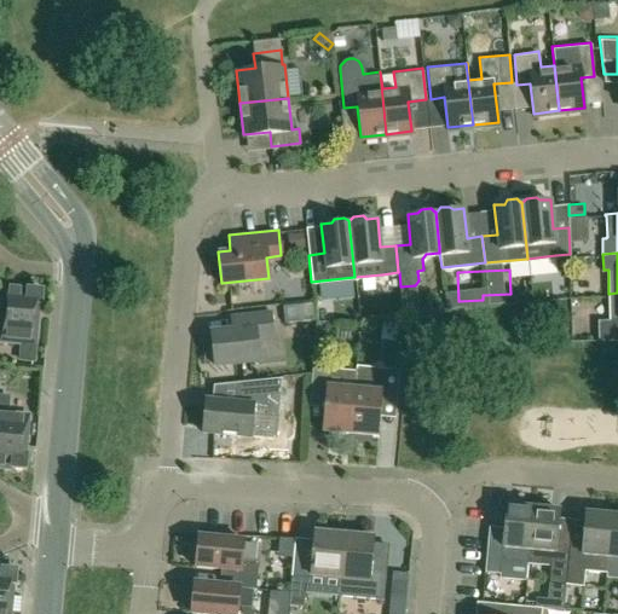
[(40,302),(41,288),(6,284),(1,339),(21,340),(19,357),(32,358),(36,302),(40,302)]
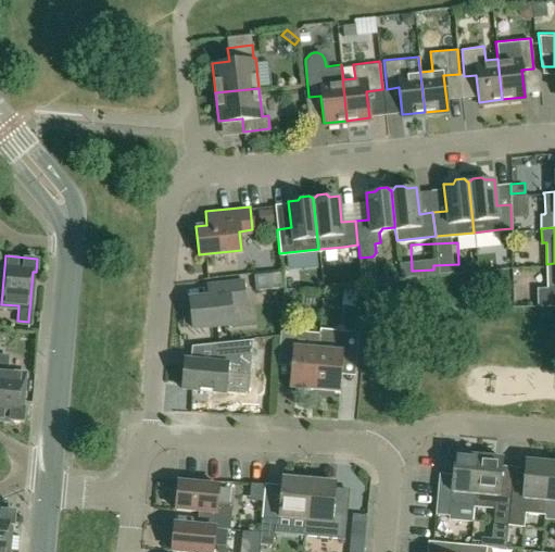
[(554,263),(546,264),(547,287),(537,287),(537,305),(554,304),(554,263)]
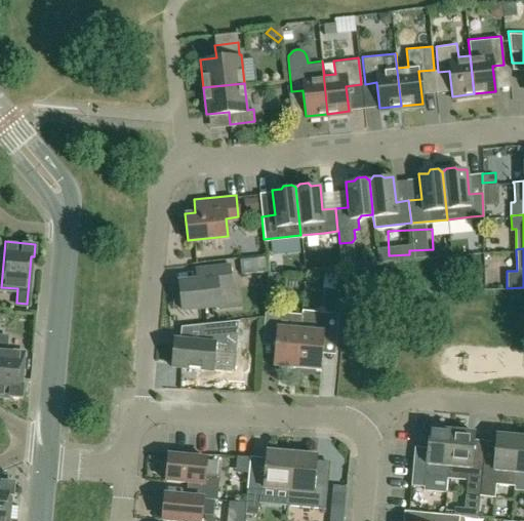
[(195,266),(196,279),(178,281),(182,308),(219,304),(217,286),(232,285),(229,262),(195,266)]
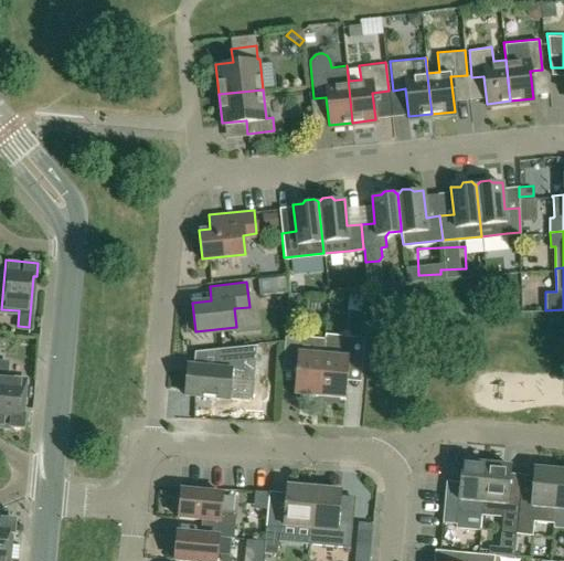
[(319,394),(322,353),(297,350),(300,325),(286,323),(284,345),(297,346),(293,392),(319,394)]
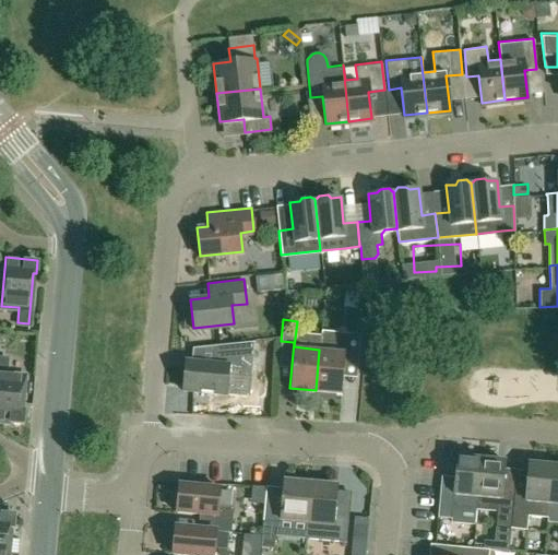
[(319,350),(316,390),(341,392),(345,352),(358,354),(360,332),(346,330),(345,341),(335,340),(334,351),(319,350)]
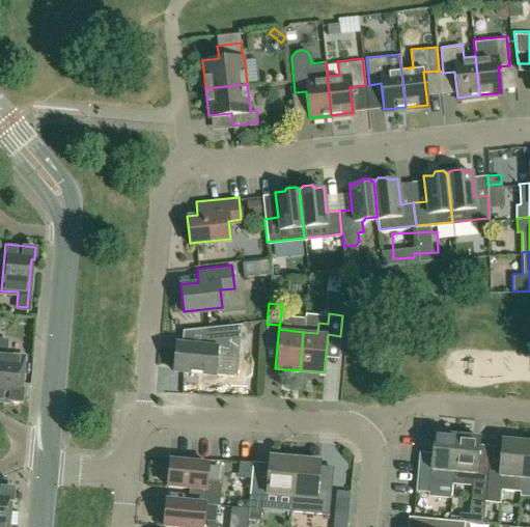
[(242,323),(229,324),(203,326),(201,343),(175,341),(173,368),(215,372),(216,355),(239,357),(242,323)]
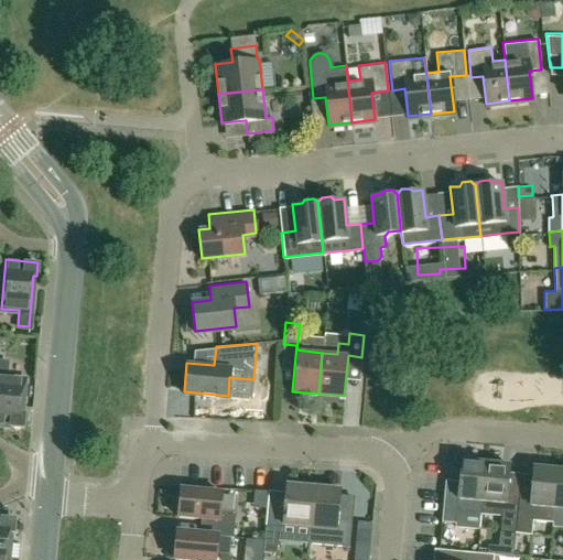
[(0,423),(23,426),(24,412),(21,412),(24,376),(6,375),(7,359),(0,358),(0,423)]
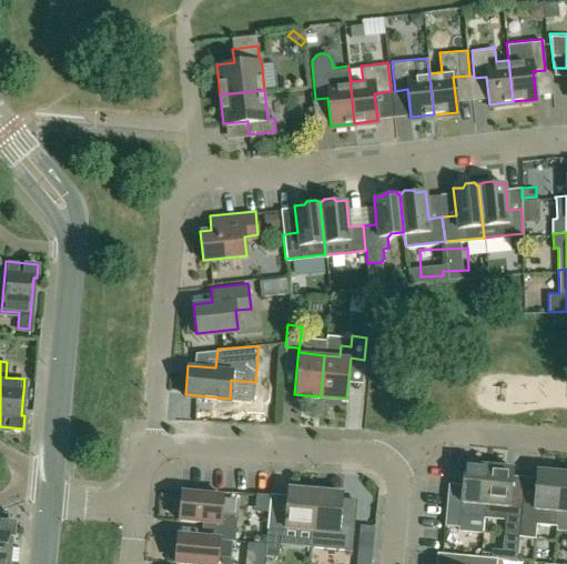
[(488,464),(464,462),(459,505),(446,504),(444,524),(458,525),(458,529),(483,531),(484,515),(488,464)]
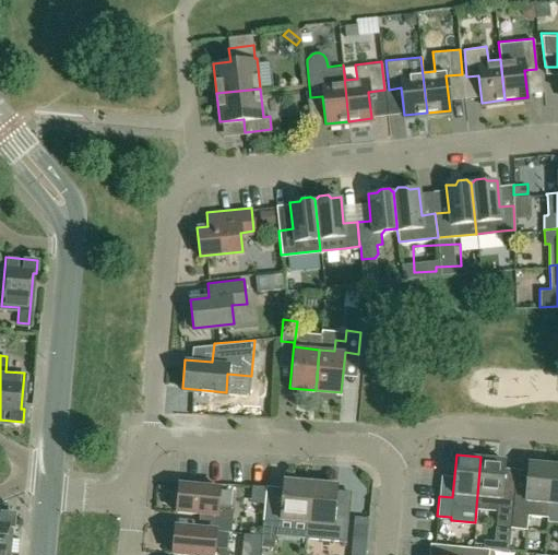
[(505,459),(481,457),(476,507),(496,509),(495,524),(510,527),(513,492),(501,491),(505,459)]
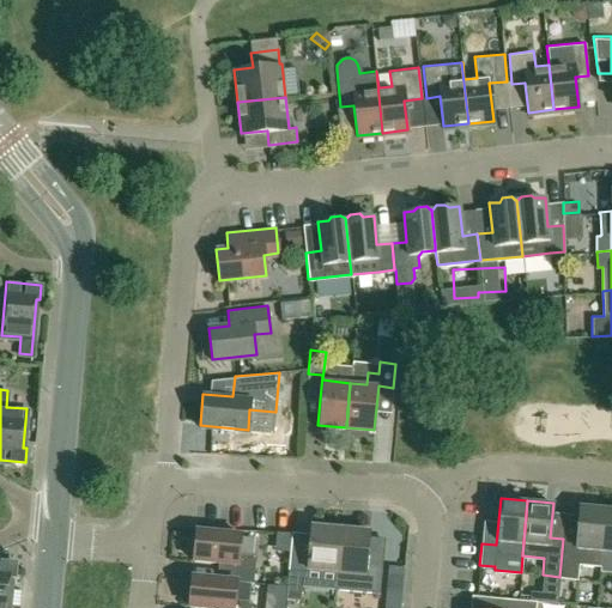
[(576,540),(563,539),(559,577),(577,578),(579,563),(600,565),(599,570),(600,570),(605,508),(579,505),(576,540)]
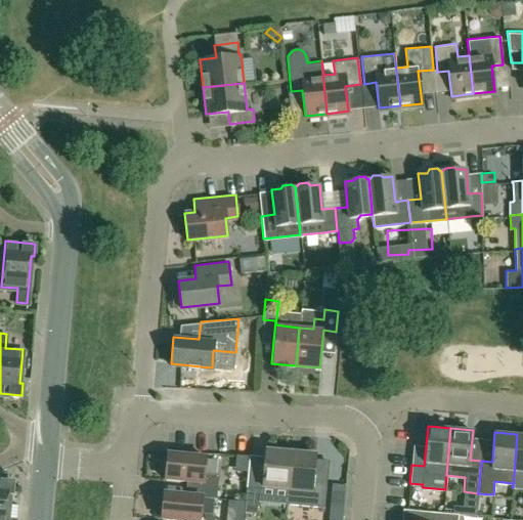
[(522,434),(517,434),(513,487),(522,487),(522,434)]
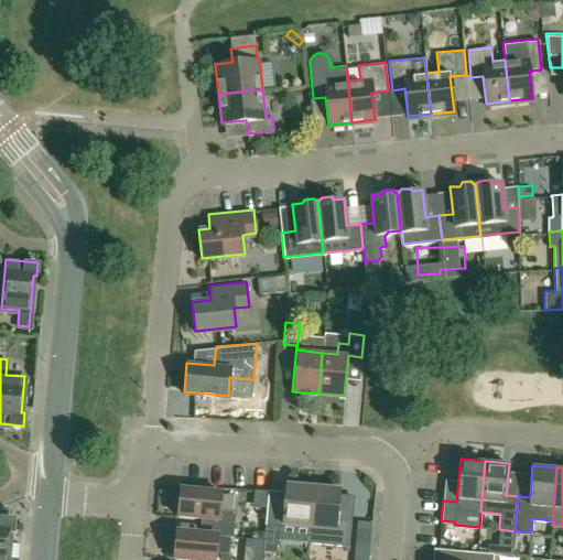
[(282,523),(309,525),(313,486),(287,483),(282,523)]
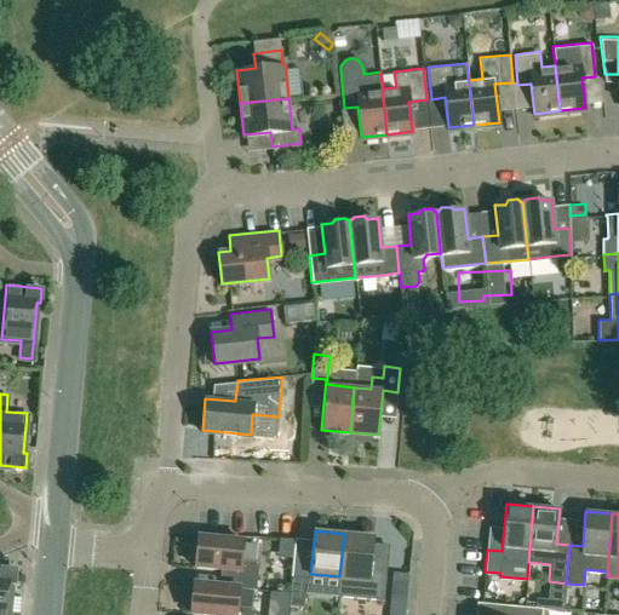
[(372,536),(344,534),(339,576),(338,595),(384,598),(387,569),(370,568),(372,536)]
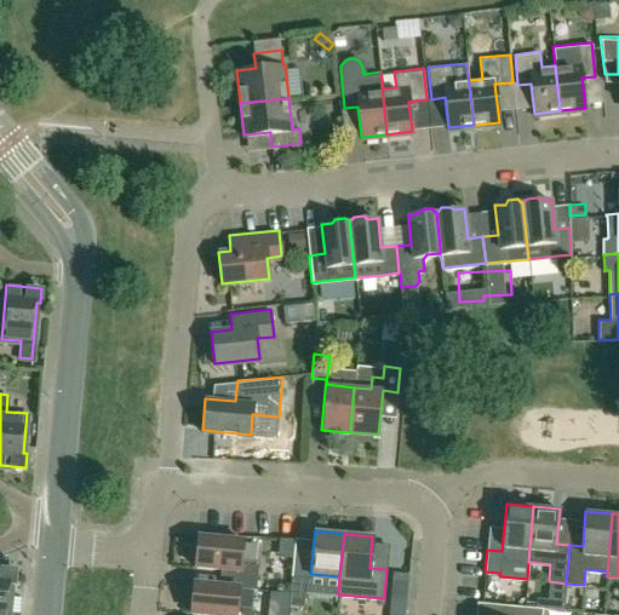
[(228,568),(227,585),(239,586),(256,588),(258,559),(241,557),(244,539),(198,535),(195,564),(228,568)]
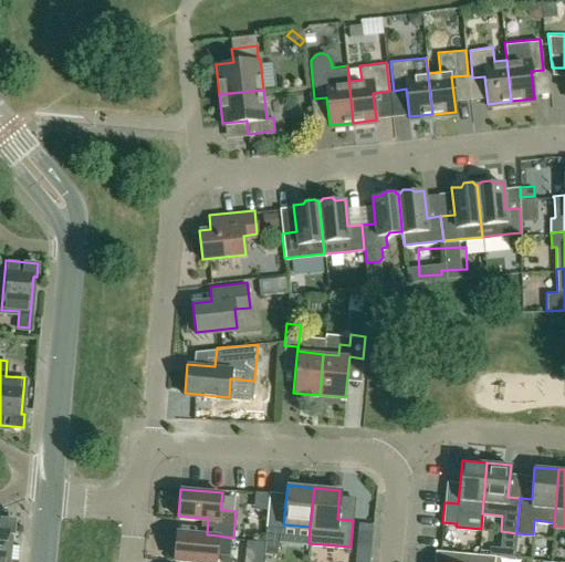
[(0,561),(7,561),(10,532),(13,533),(14,520),(0,518),(0,561)]
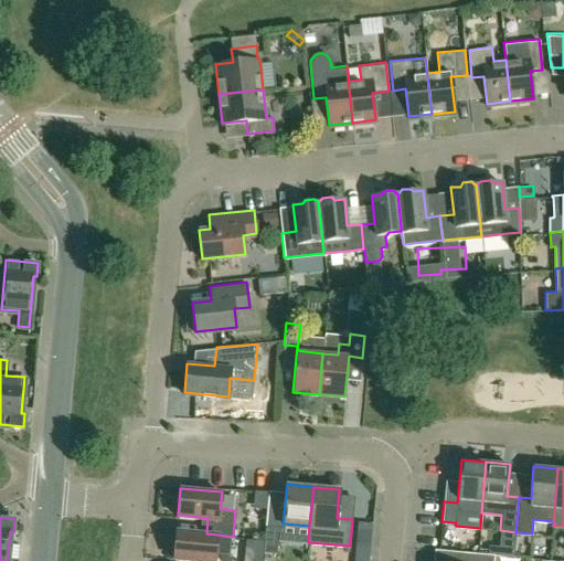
[(279,526),(265,525),(263,550),(276,552),(279,526)]
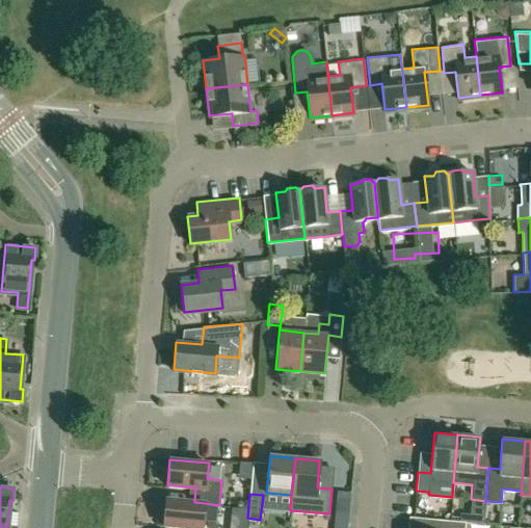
[(194,502),(165,499),(163,525),(192,527),(191,527),(217,527),(218,520),(204,519),(205,503),(194,502)]
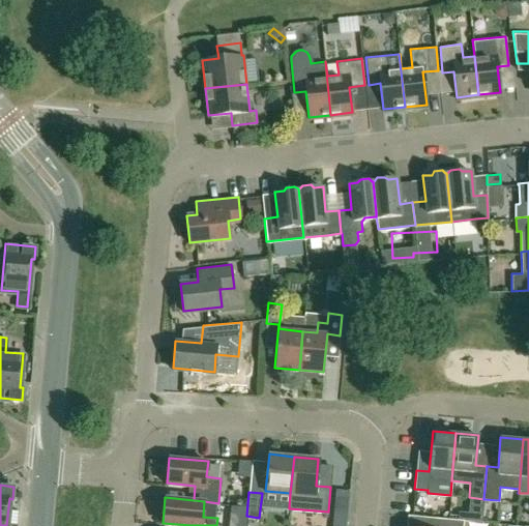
[(348,499),(333,498),(331,522),(346,523),(348,499)]
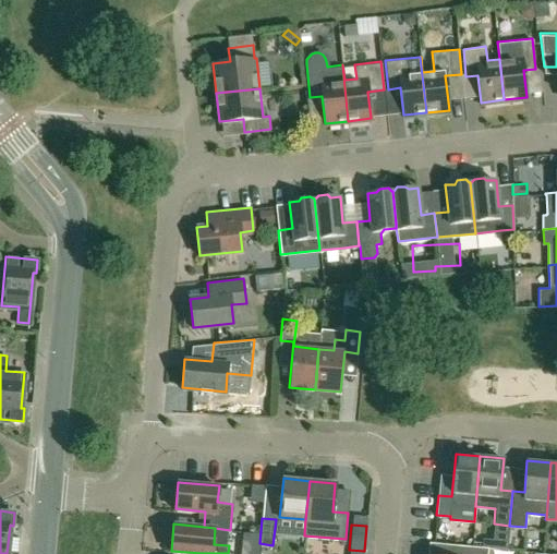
[(493,546),(494,538),(483,538),(482,545),(493,546)]
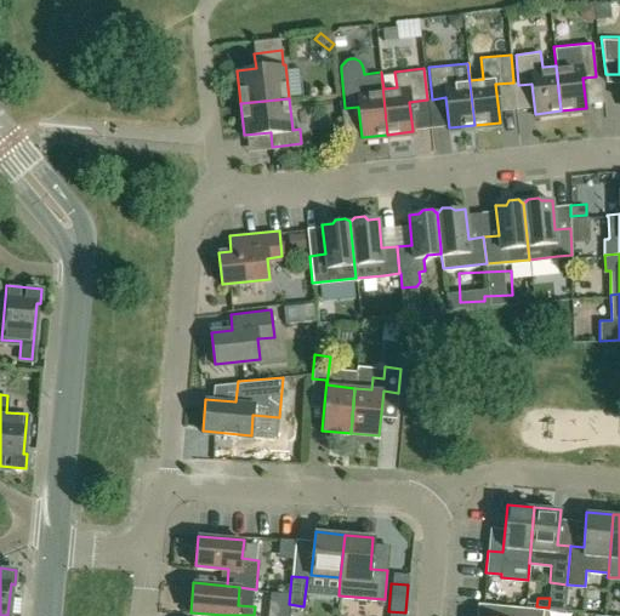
[(541,615),(544,608),(504,604),(502,615),(541,615)]
